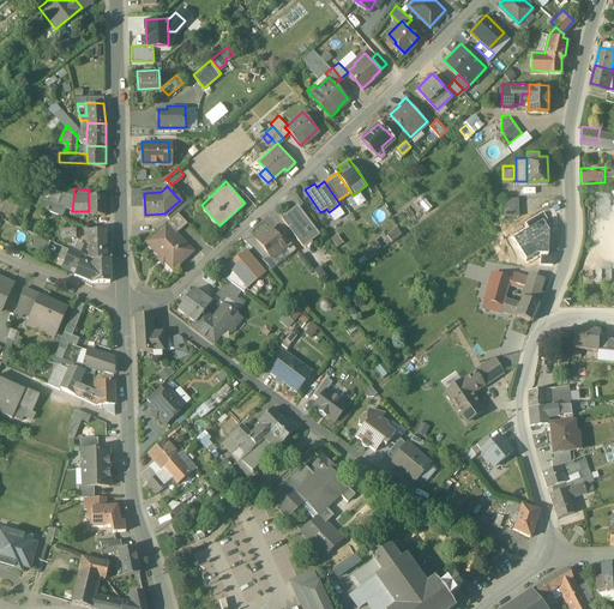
[(180,200),(166,212),(170,217),(172,216),(179,210),(190,200),(182,192),(176,197),(180,200)]
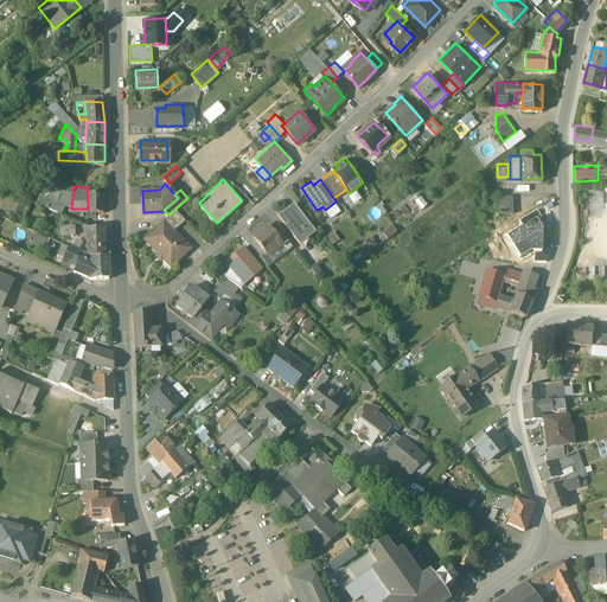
[(88,191),(87,191),(88,209),(104,210),(103,191),(88,191)]
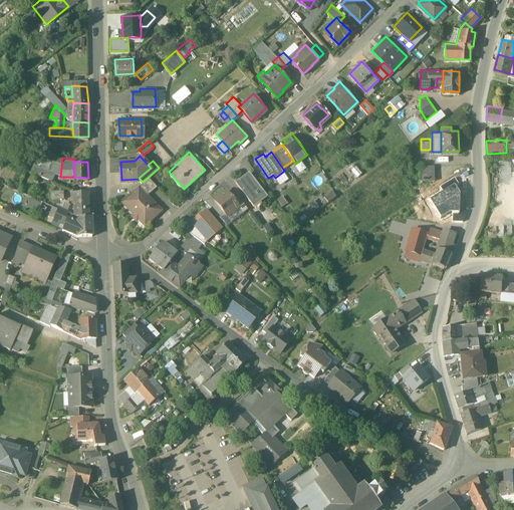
[(435,163),(424,163),(423,178),(435,178),(435,163)]
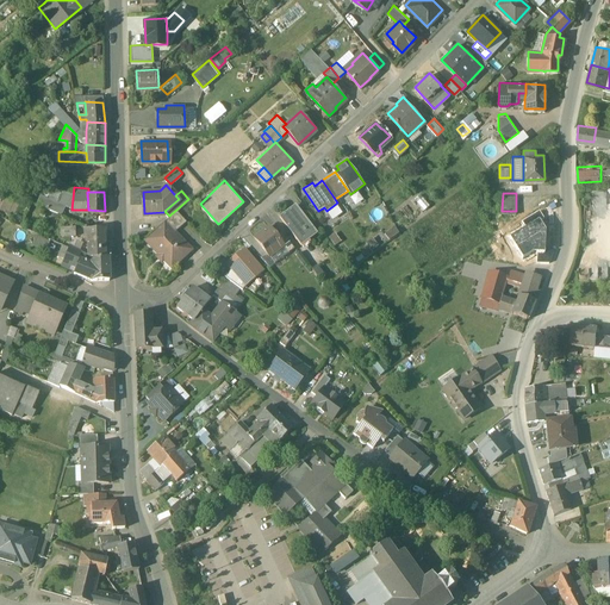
[(296,203),(280,214),(302,242),(303,242),(300,238),(307,234),(310,236),(317,231),(296,203)]
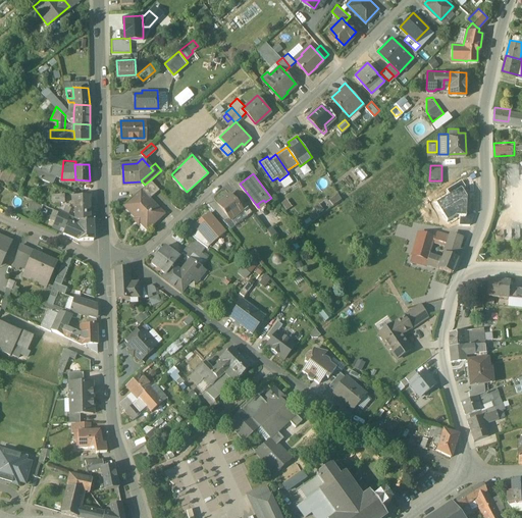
[(462,177),(446,187),(450,192),(461,185),(462,187),(466,184),(462,177)]
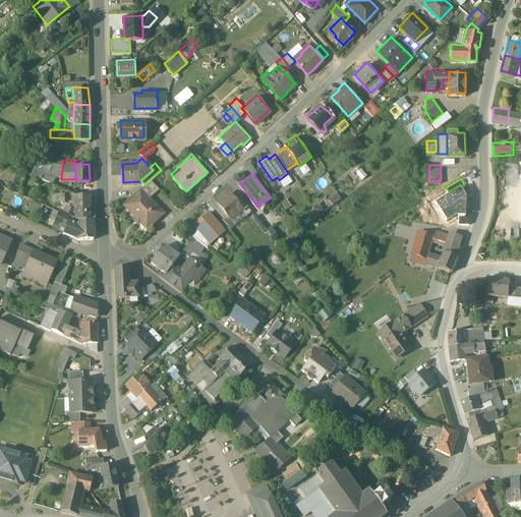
[(160,187),(152,178),(146,183),(154,192),(160,187)]
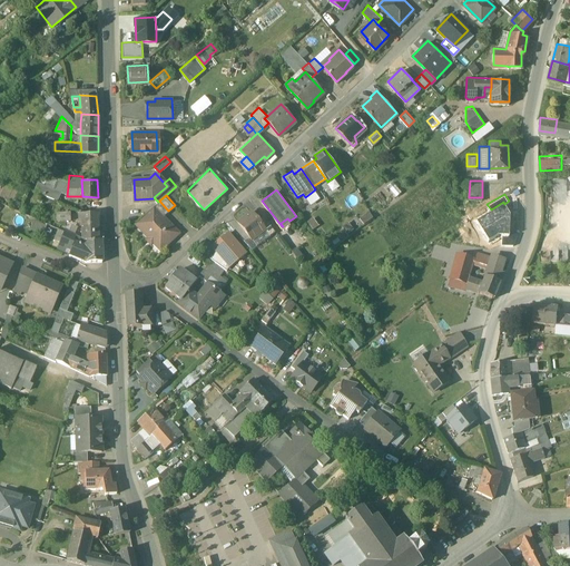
[(158,202),(138,220),(136,220),(161,247),(178,231),(164,215),(168,211),(159,201),(158,202)]
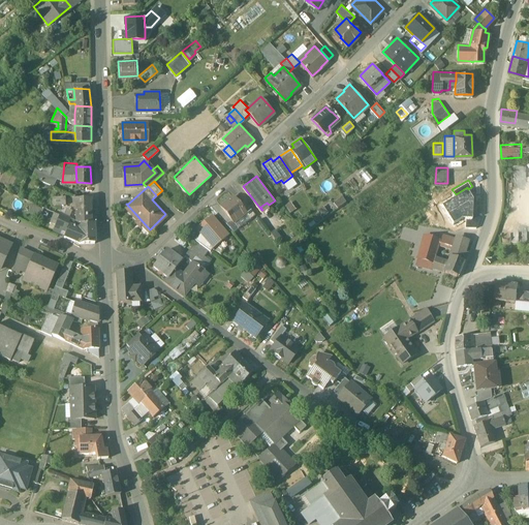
[(441,204),(446,213),(468,201),(473,201),(473,196),(468,189),(467,187),(456,194),(441,204)]
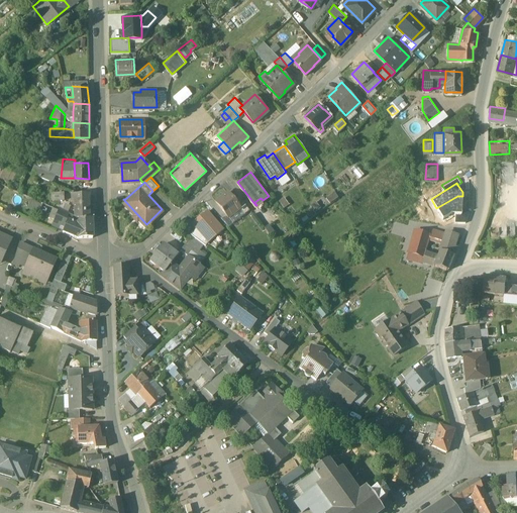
[(64,190),(52,191),(52,198),(64,198),(64,190)]
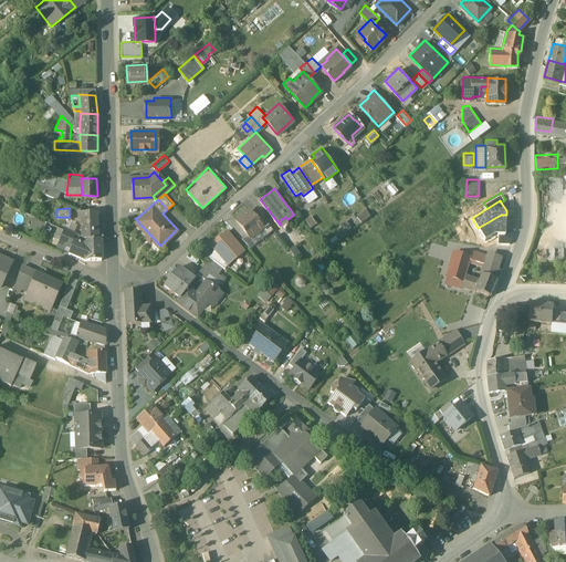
[(97,210),(84,210),(79,208),(79,218),(81,218),(81,235),(85,237),(98,237),(98,228),(97,210)]
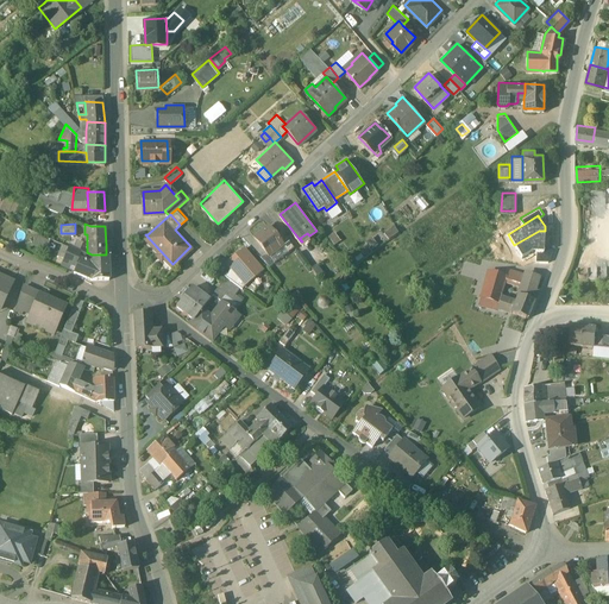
[(269,224),(255,234),(270,253),(283,244),(283,243),(276,232),(269,224)]
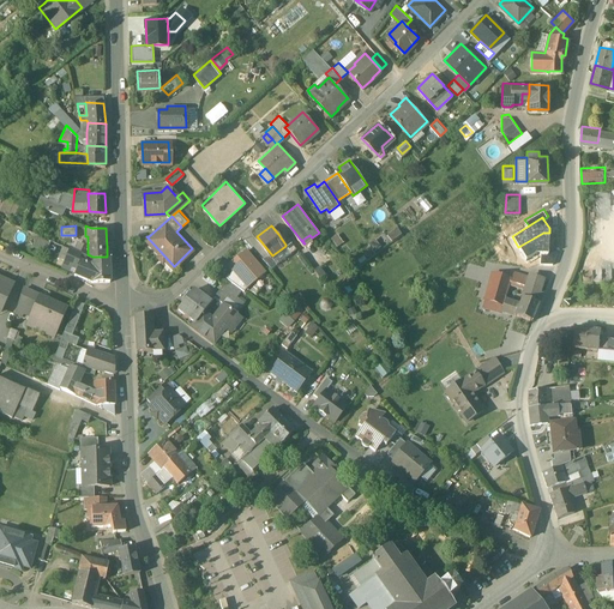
[(296,247),(283,230),(278,234),(286,245),(286,246),(290,253),(296,247)]
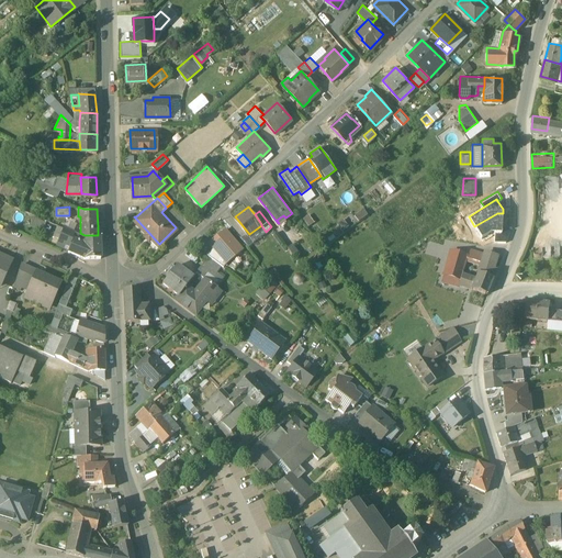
[(502,225),(503,213),(497,213),(474,226),(481,236),(491,231),(494,231),(502,232),(502,225)]
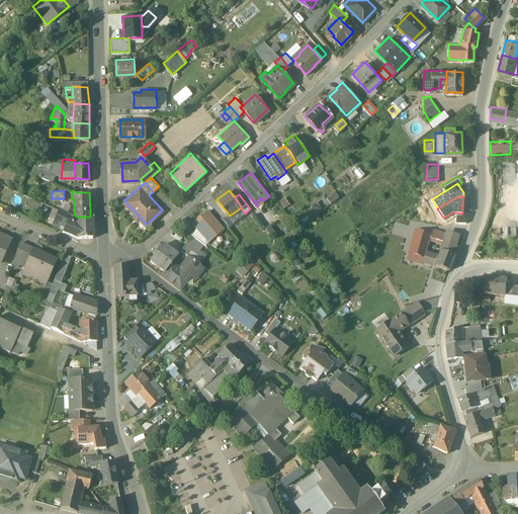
[(71,213),(53,205),(48,218),(65,226),(64,229),(78,236),(78,217),(74,215),(71,213)]
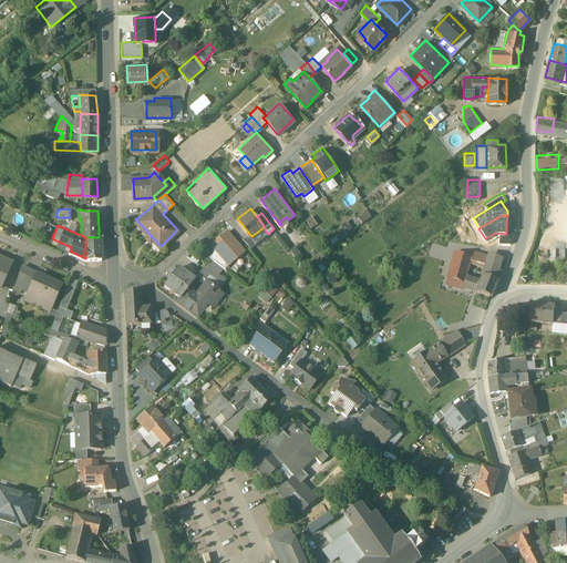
[(268,234),(264,227),(251,236),(256,243),(268,234)]
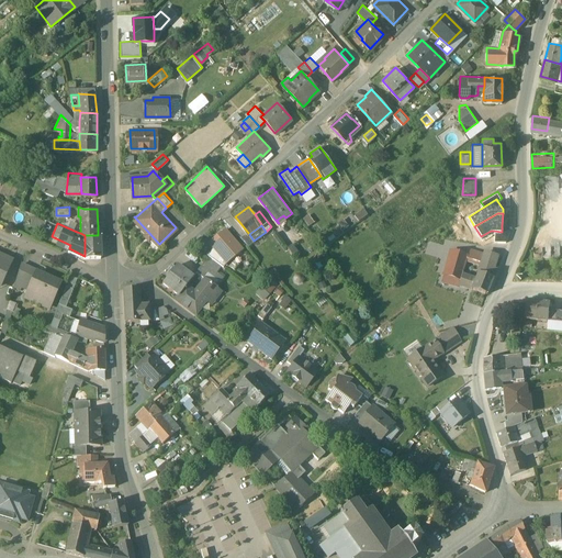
[(502,232),(494,231),(494,241),(506,240),(510,229),(502,225),(502,232)]
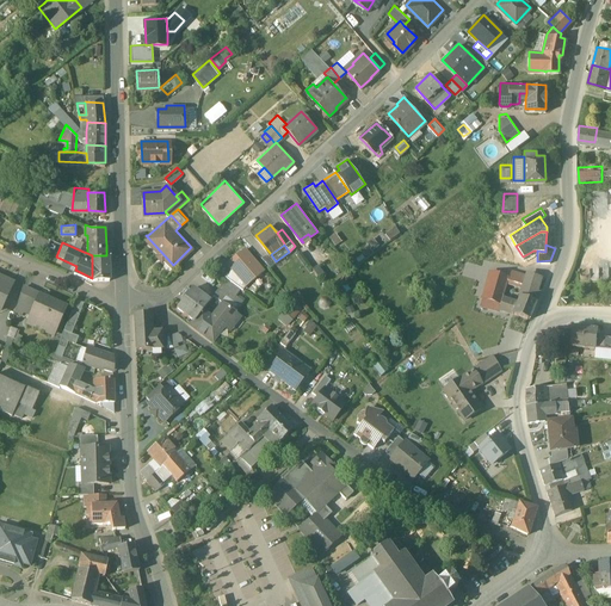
[(232,266),(246,283),(264,270),(245,247),(228,260),(232,266)]
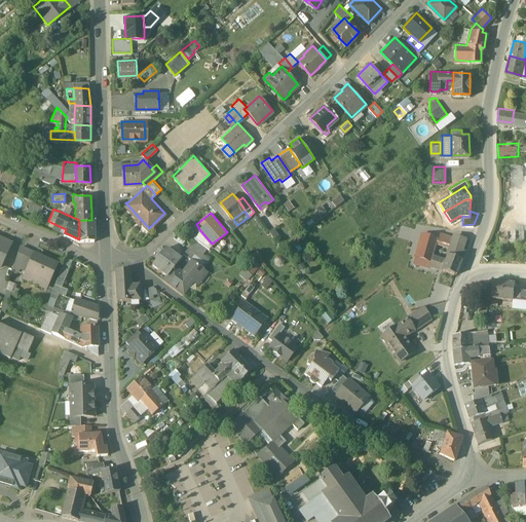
[(91,220),(79,220),(79,239),(95,238),(94,220),(91,220)]
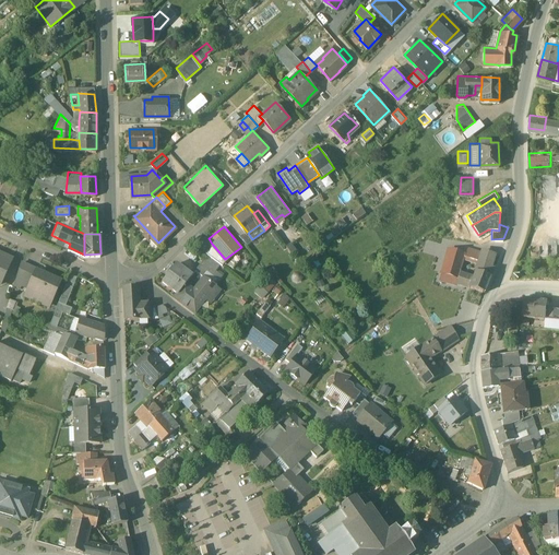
[(225,259),(212,244),(205,251),(219,262),(222,263),(225,259)]
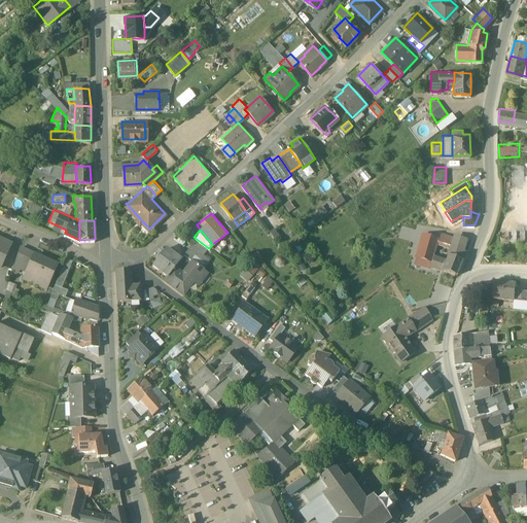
[(465,239),(441,231),(438,236),(438,237),(437,240),(451,245),(462,248),(465,239)]
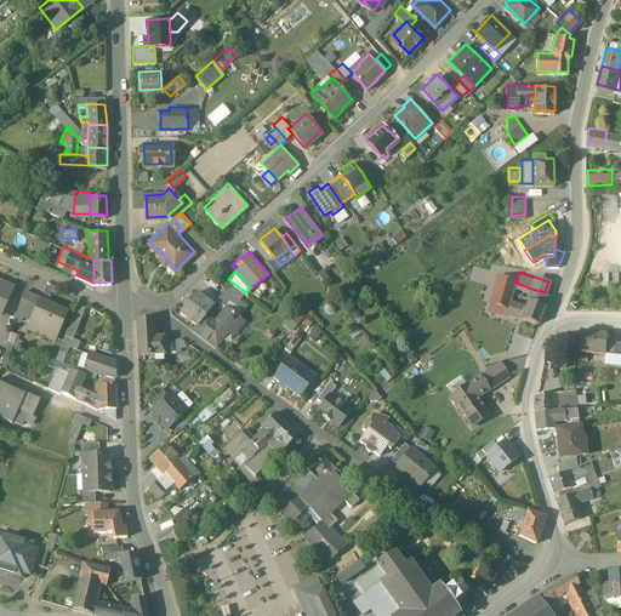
[(517,278),(500,273),(489,304),(507,311),(510,302),(516,283),(517,279),(517,278)]
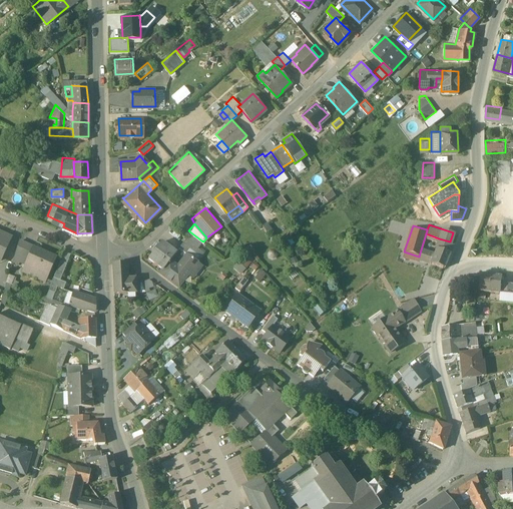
[(11,234),(0,229),(0,258),(11,234)]
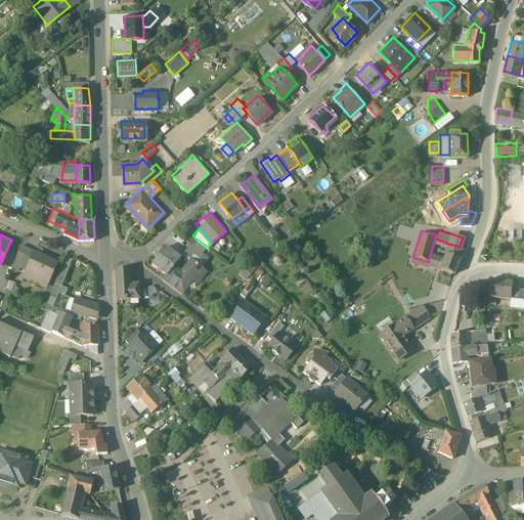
[(206,246),(192,235),(188,241),(190,242),(203,251),(206,246)]
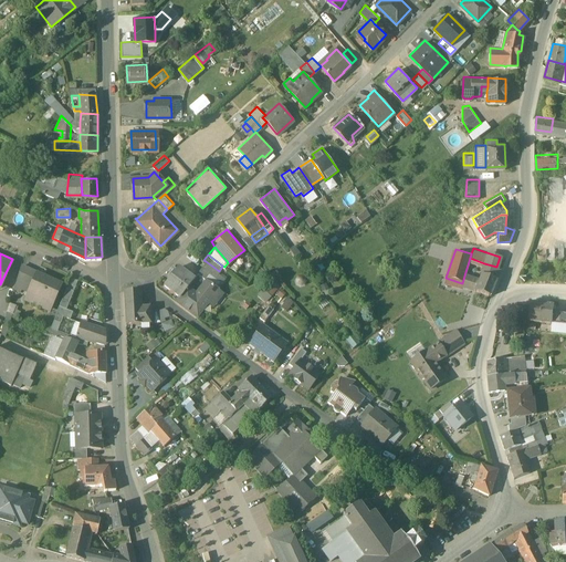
[(219,271),(206,261),(197,272),(206,279),(207,278),(218,287),(218,285),(226,277),(219,271)]
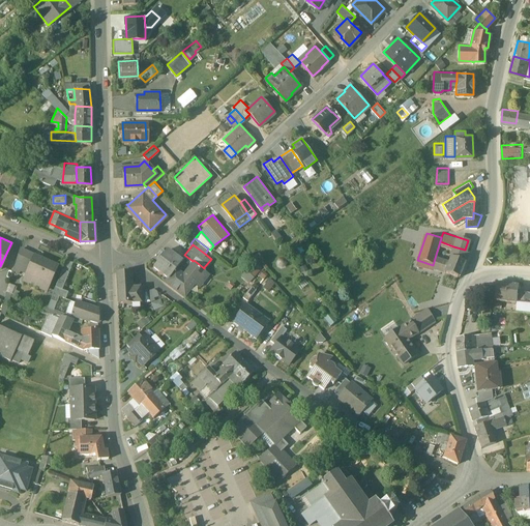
[(29,251),(20,246),(16,260),(23,264),(29,251)]
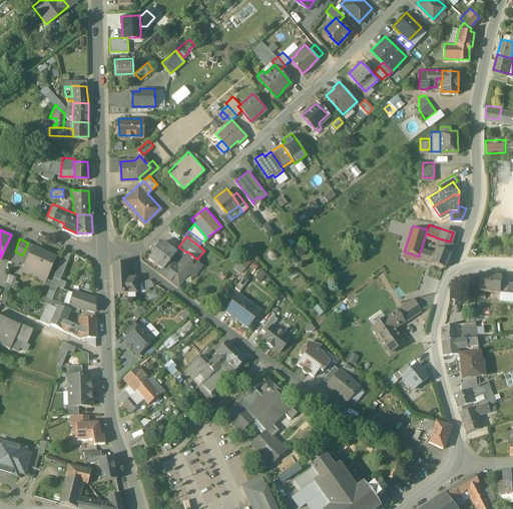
[(450,241),(439,238),(436,245),(450,250),(452,242),(450,241)]
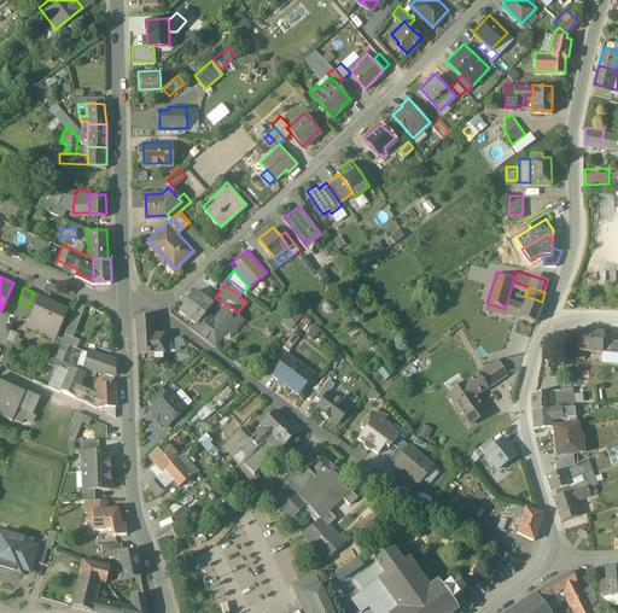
[(196,289),(180,309),(197,322),(205,311),(213,302),(196,289)]
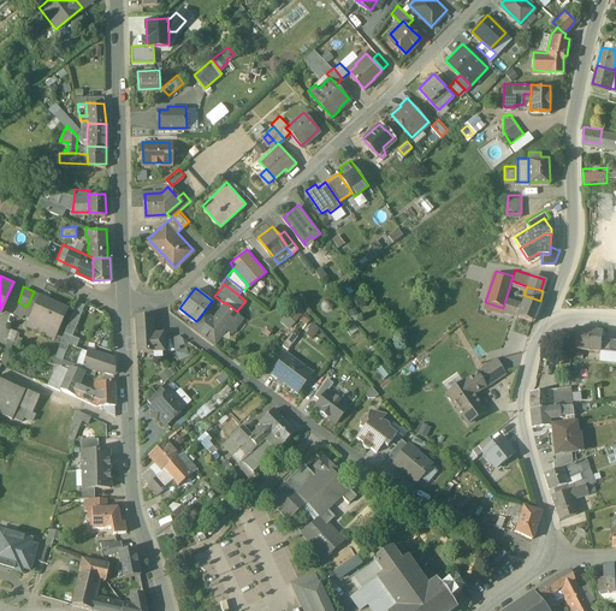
[(65,306),(41,294),(30,316),(54,327),(65,306)]
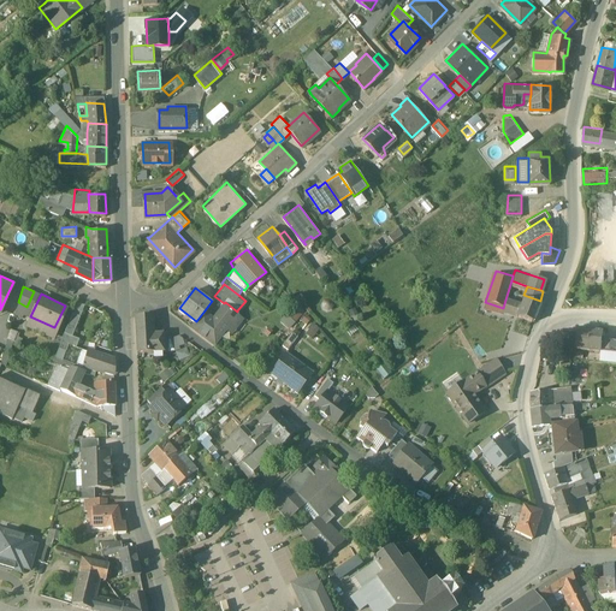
[(540,301),(523,295),(520,304),(517,313),(534,319),(540,301)]
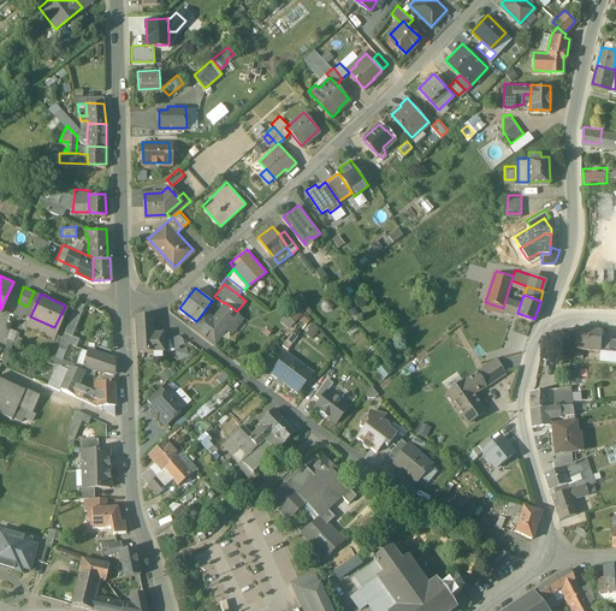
[(520,304),(505,300),(503,308),(517,313),(520,304)]
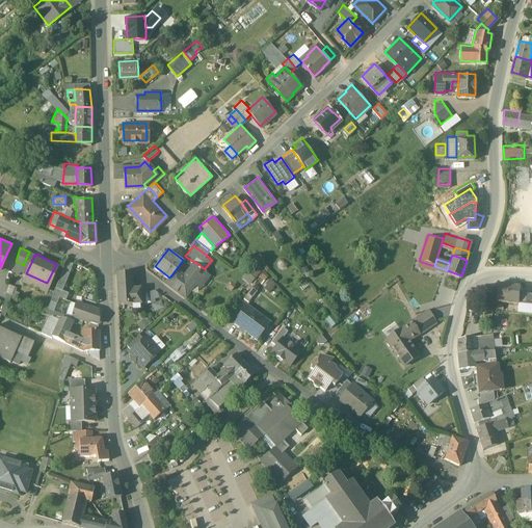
[(184,273),(177,268),(169,278),(166,281),(185,295),(197,279),(203,282),(210,272),(205,268),(205,269),(194,261),(193,262),(184,273)]
